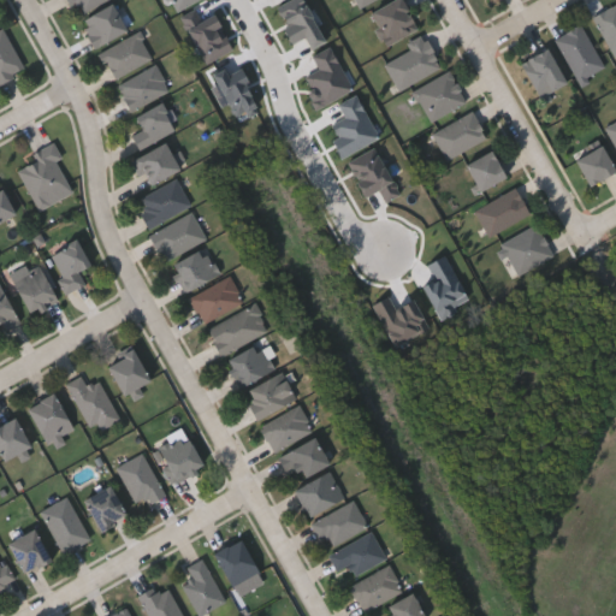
[(100,0),(77,15),(67,0),(100,0)]
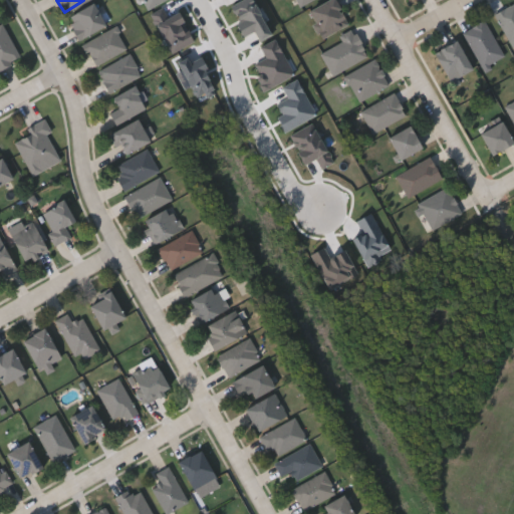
[(334,0),(347,23),(322,37),(307,10),(324,0),(334,0)]
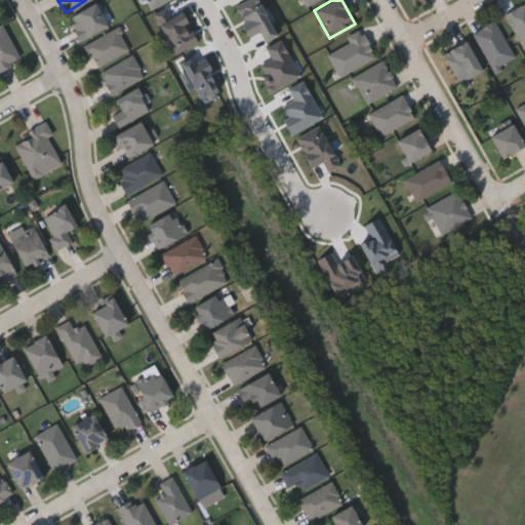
[(68,16),(94,2),(107,25),(80,40),(68,16)]
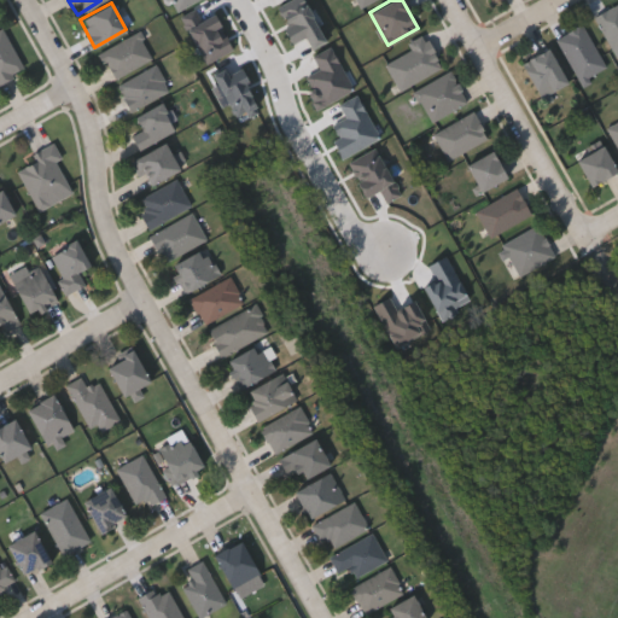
[(612,51),(594,16),(617,3),(617,51),(617,48),(612,51)]
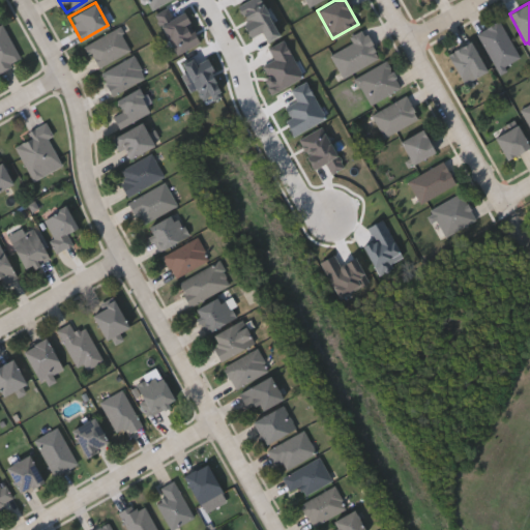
[(0,22),(4,21),(19,62),(0,68),(0,22)]
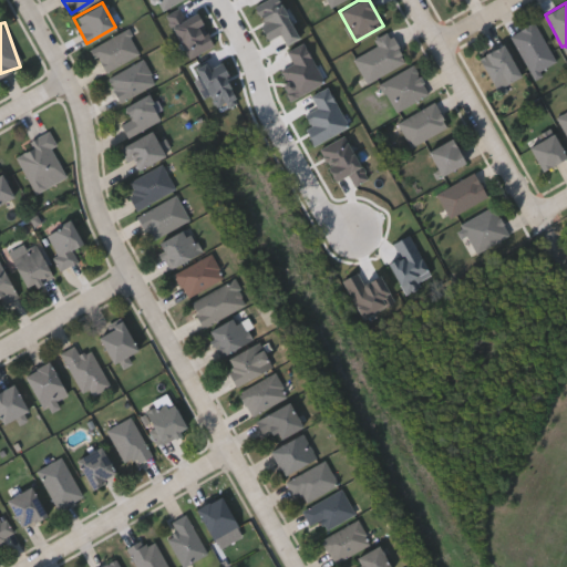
[(556,62),(533,75),(509,35),(534,22),(556,62)]
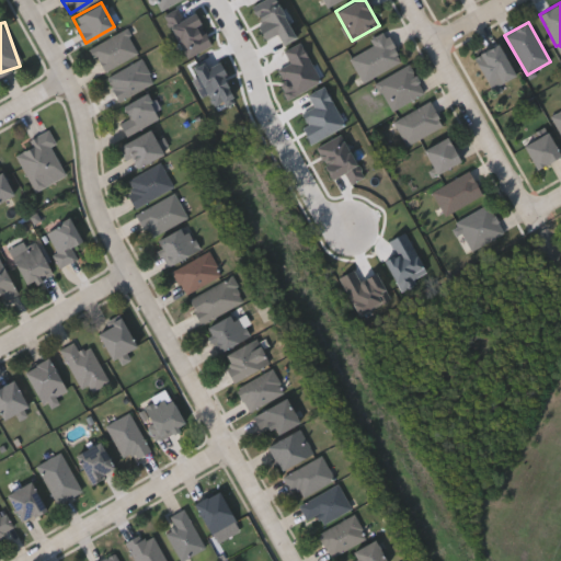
[(138,52),(103,71),(89,47),(125,27),(138,52)]
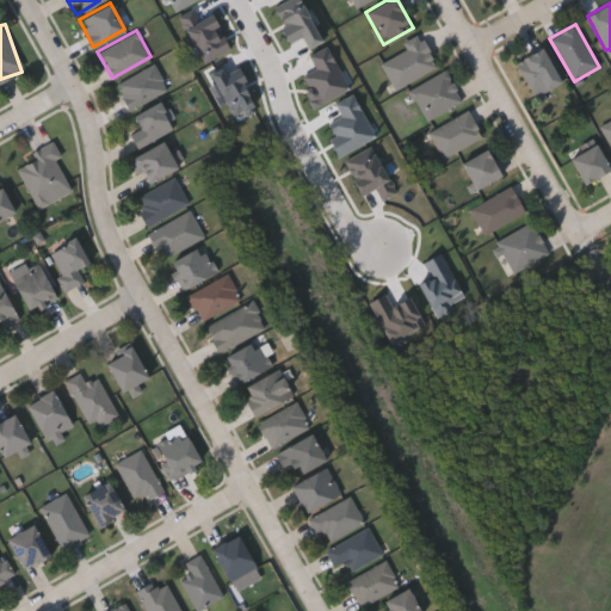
[(437,66),(395,90),(380,62),(405,49),(401,43),(419,34),(437,66)]
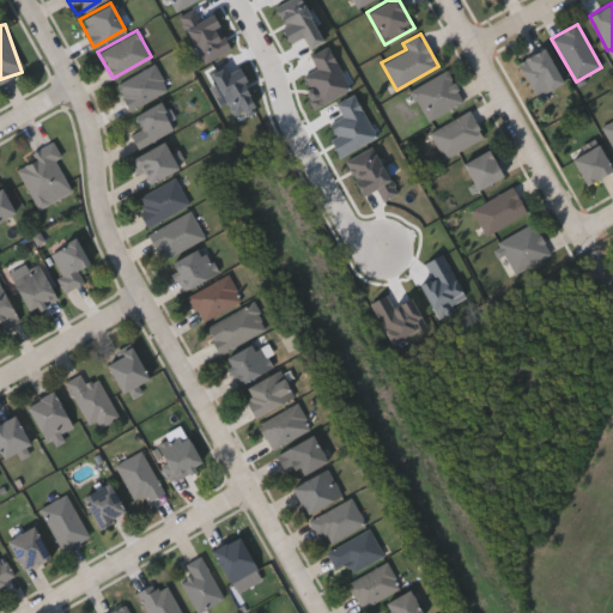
[(517,61),(544,47),(563,83),(536,97),(517,61)]
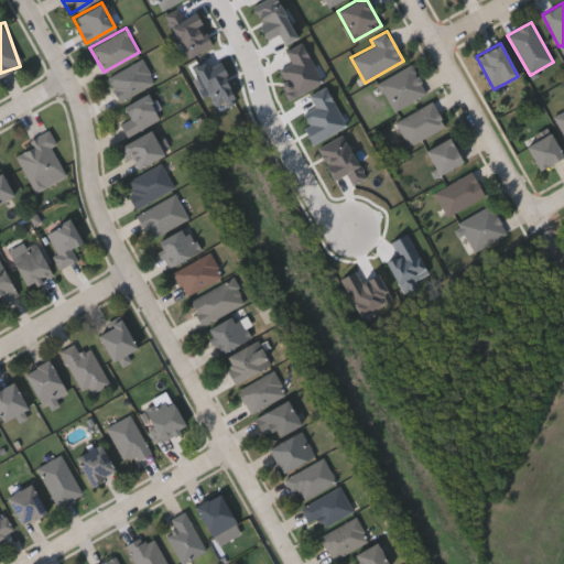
[(107,74),(144,60),(153,84),(116,98),(107,74)]
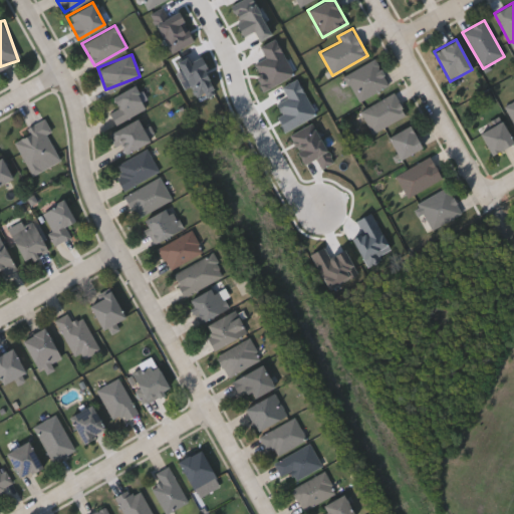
[(344,73),(376,59),(389,86),(356,100),(344,73)]
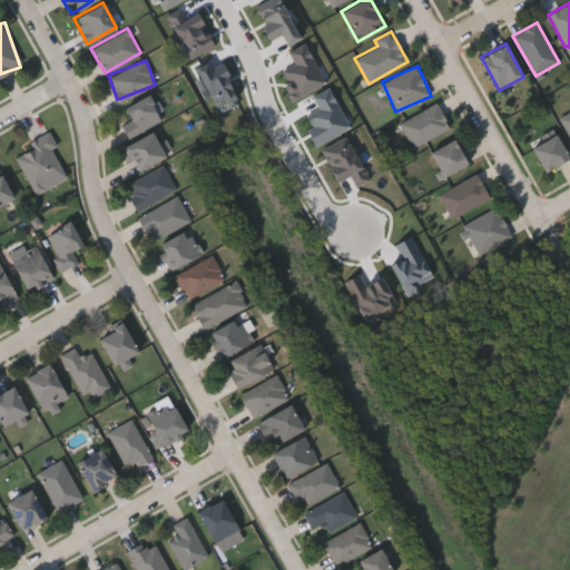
[(131,118),(124,107),(147,94),(161,118),(127,137),(120,125),(131,118)]
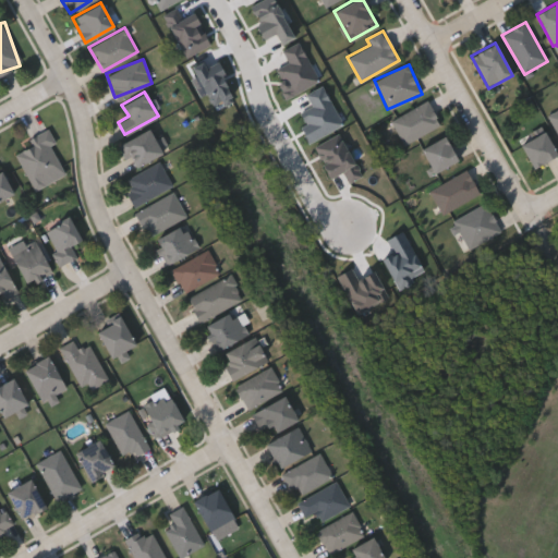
[(391,119),(427,101),(440,125),(403,144),(391,119)]
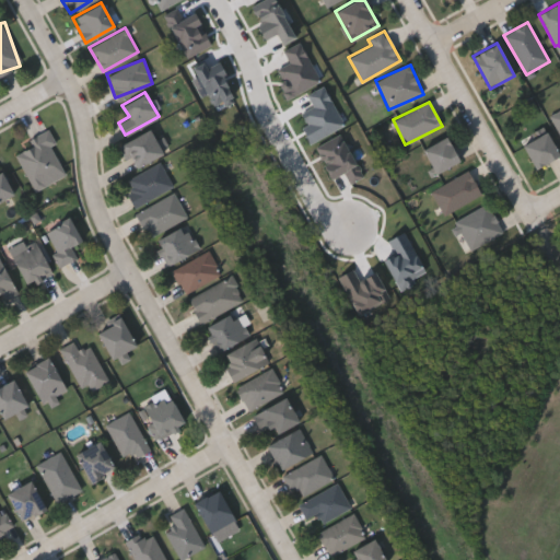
[(559,136),(547,118),(559,108),(559,136)]
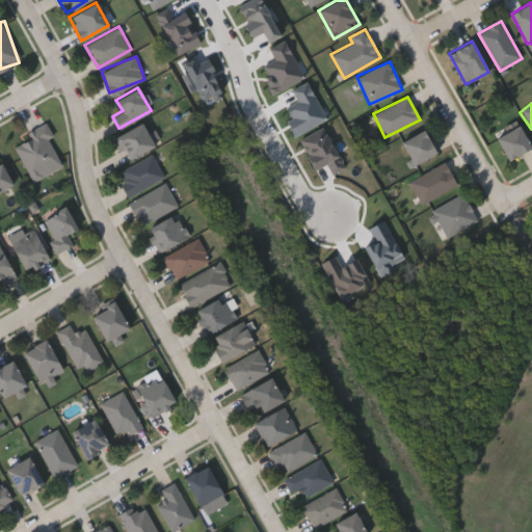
[(127,161),(113,138),(140,122),(154,144),(127,161)]
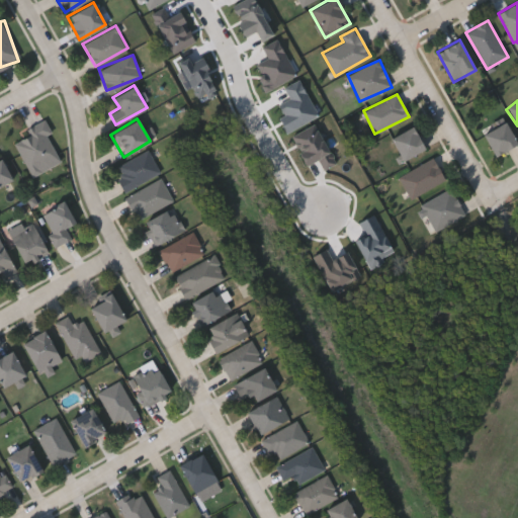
[(26,128),(44,119),(51,133),(47,135),(60,161),(32,175),(14,142),(29,134),(26,128)]
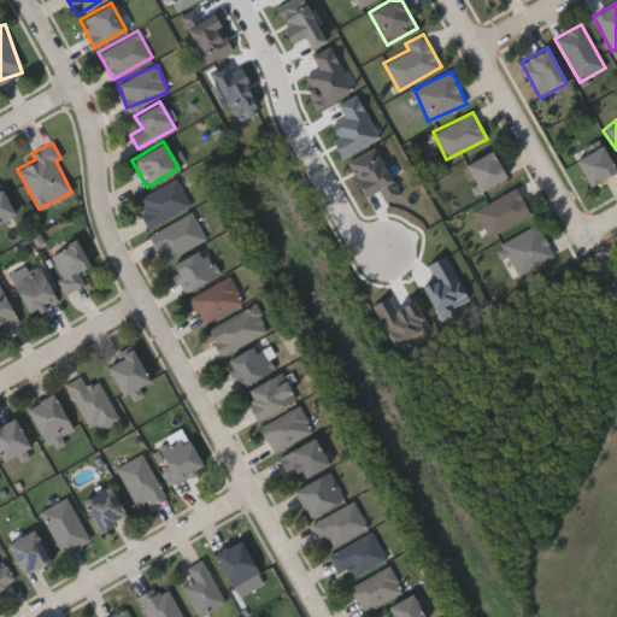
[(575,159),(603,146),(616,172),(587,186),(575,159)]
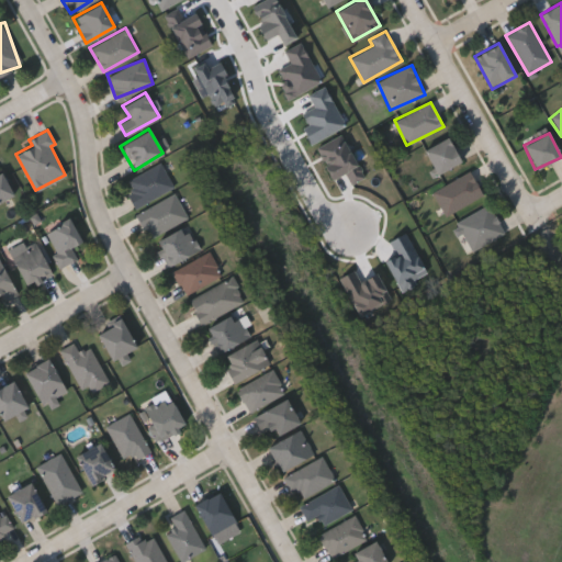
[(436,173),(424,149),(448,137),(460,163),(436,173)]
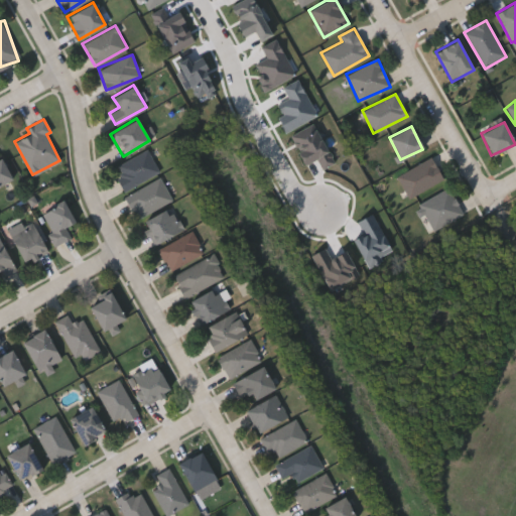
[(159,172),(125,189),(113,166),(148,149),(159,172)]
